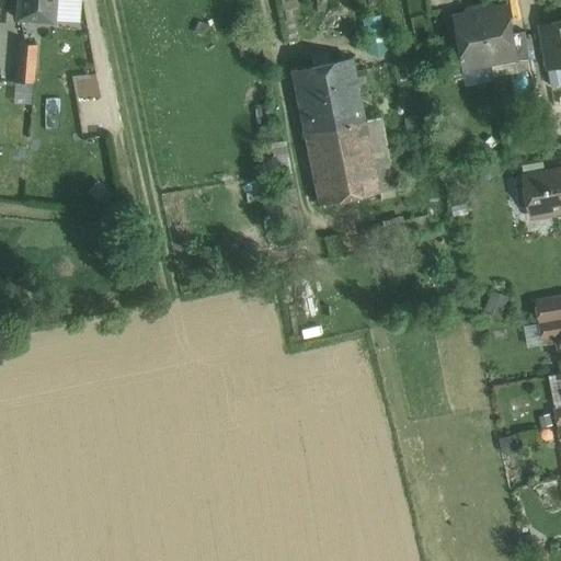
[(55,0),(18,0),(16,19),(54,22),(55,0)]
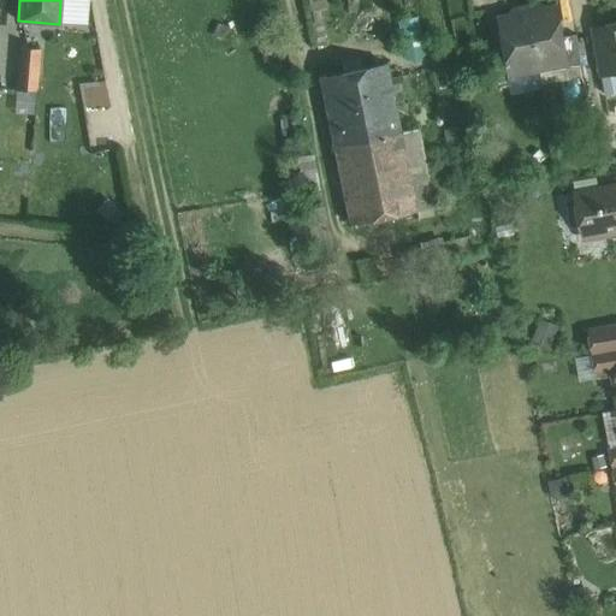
[(557,9),(528,13),(538,69),(566,64),(567,64),(563,37),(557,9)]
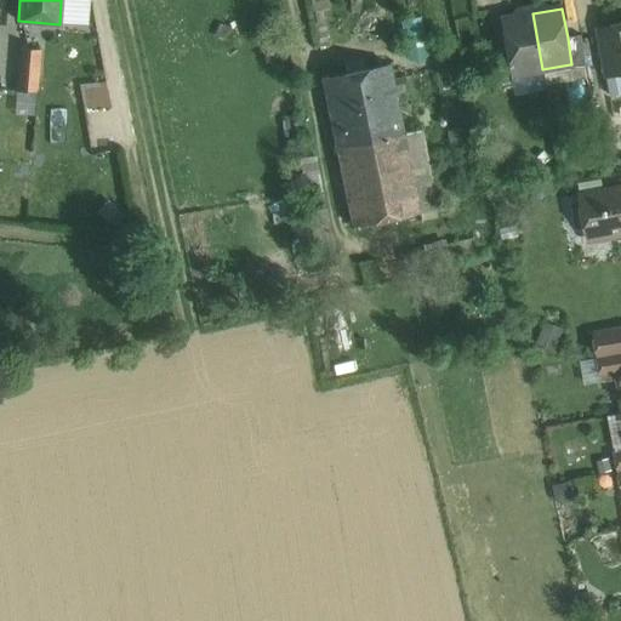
[(533,13),(502,20),(508,49),(513,75),(514,75),(542,69),(533,13)]
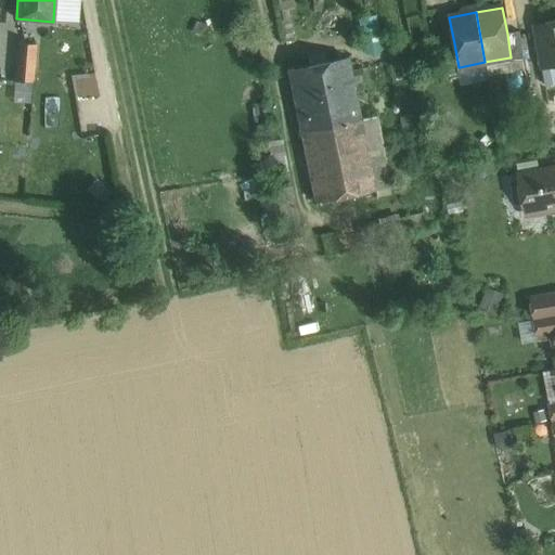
[(363,52),(379,51),(378,14),(361,15),(363,52)]
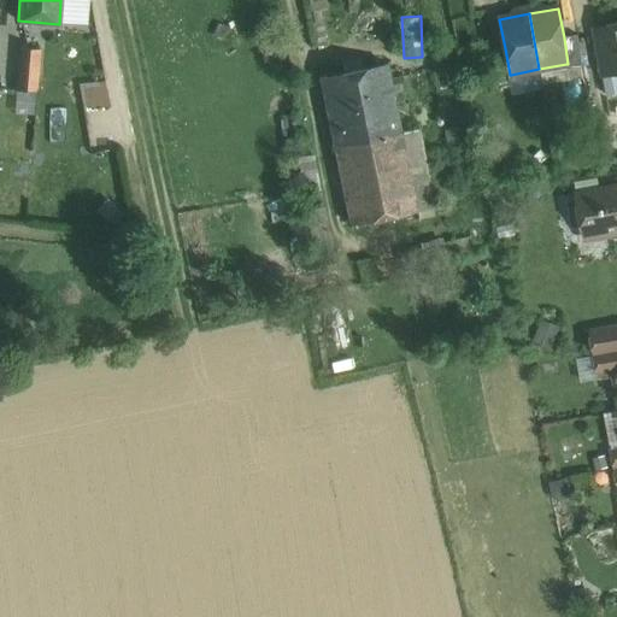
[(616,24),(597,29),(605,76),(616,74),(616,24)]
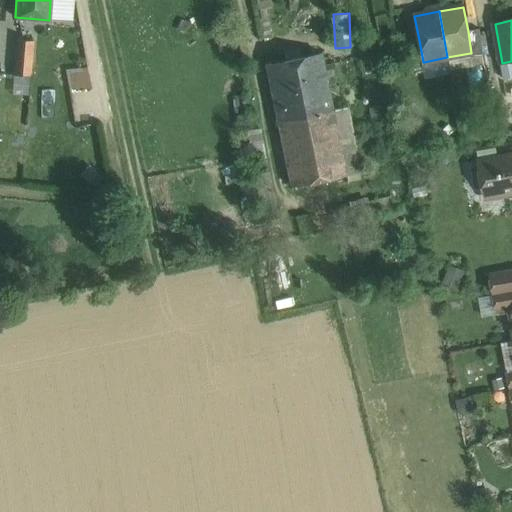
[(492,24),(480,26),(484,46),(496,43),(492,24)]
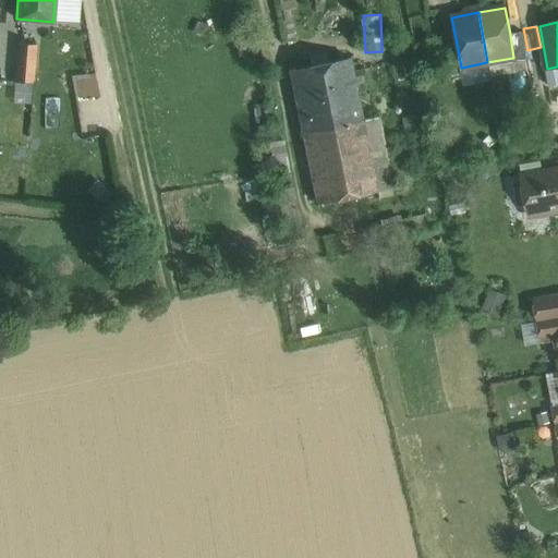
[(513,63),(528,60),(522,32),(510,34),(513,58),(512,58),(513,63)]
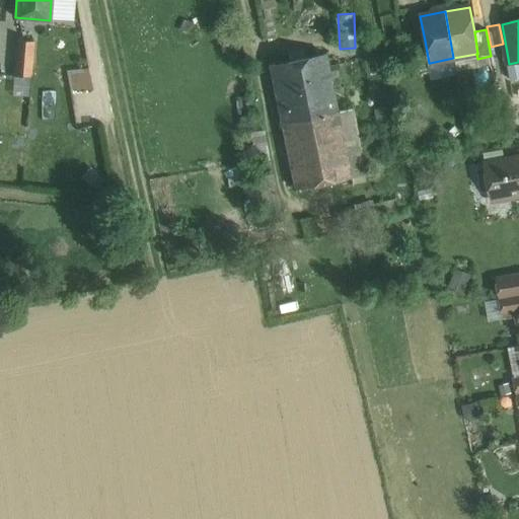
[(17,41),(7,40),(4,76),(14,76),(15,59),(17,41)]
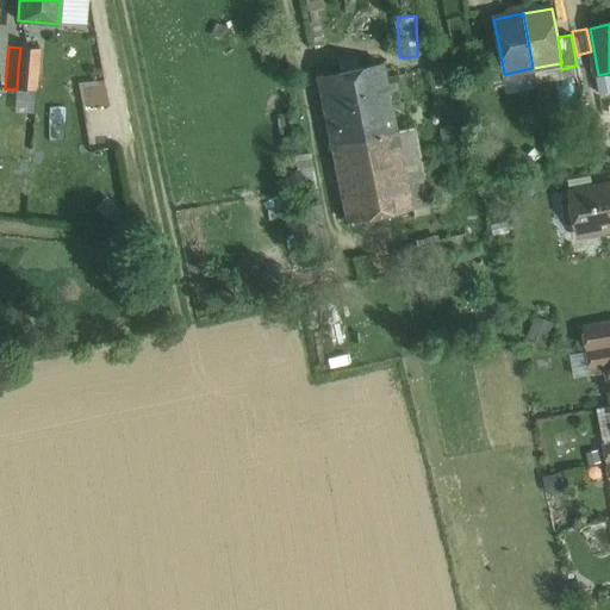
[(39,49),(20,48),(18,69),(37,70),(39,49)]
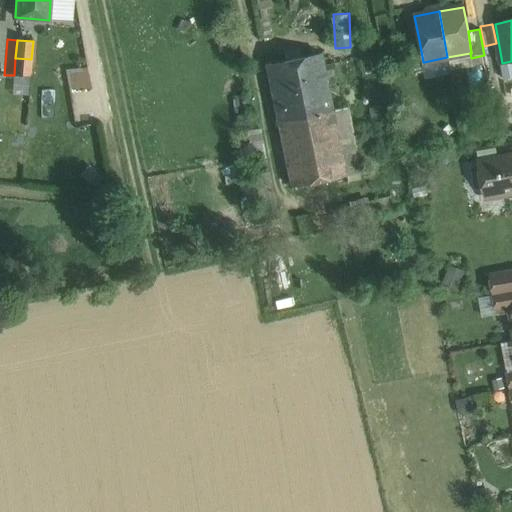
[(419,40),(407,43),(412,68),(425,66),(424,62),(423,62),(419,40)]
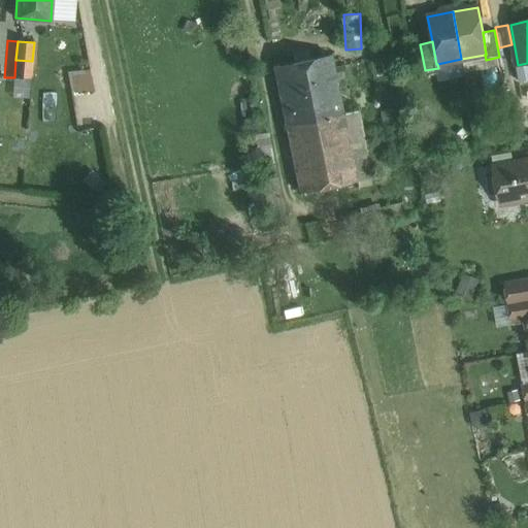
[(331,55),(273,67),(286,126),(342,114),(331,55)]
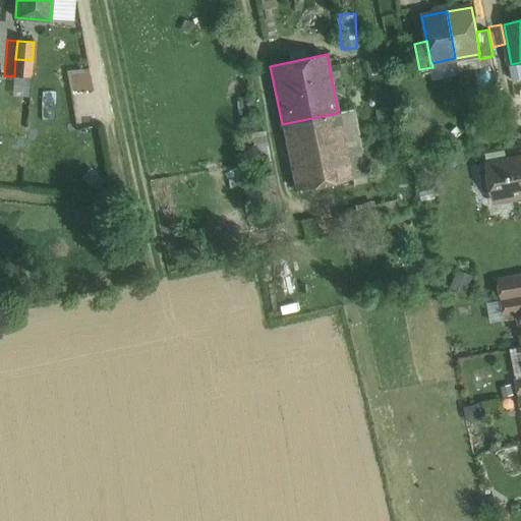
[(498,84),(493,56),(479,59),(478,54),(455,58),(457,70),(475,67),(478,88),(498,84)]
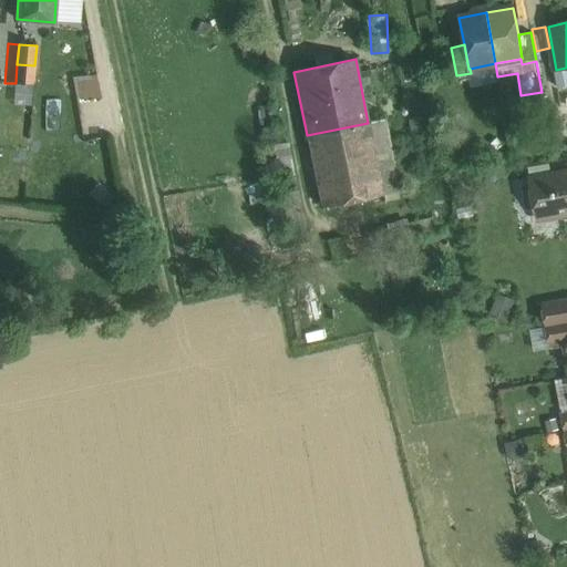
[(34,65),(17,64),(16,83),(33,84),(34,65)]
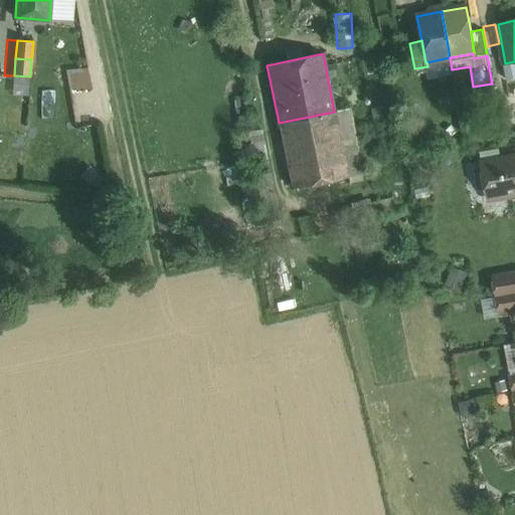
[(514,61),(505,63),(508,80),(514,78),(514,61)]
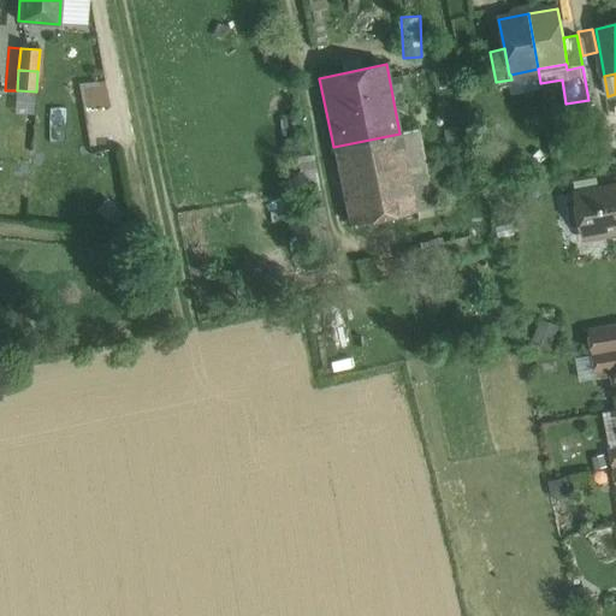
[(104,81),(78,83),(82,104),(110,106),(104,81)]
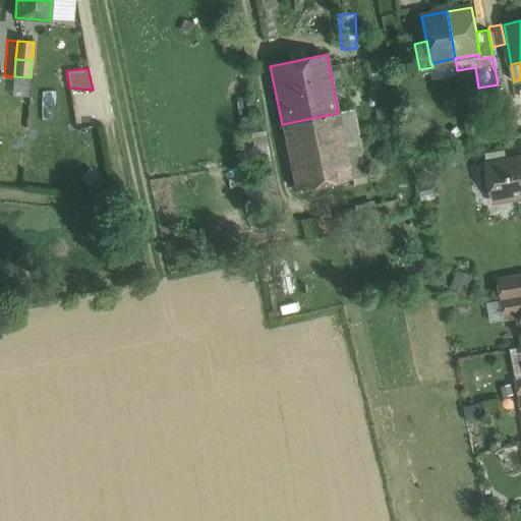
[(282,124),(296,189),(352,178),(338,113),(282,124)]
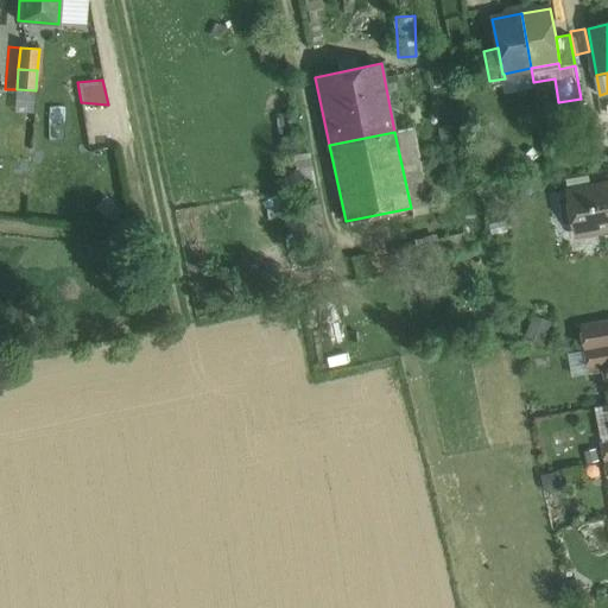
[(607,184),(569,191),(576,228),(596,225),(596,226),(603,230),(607,229),(607,184)]
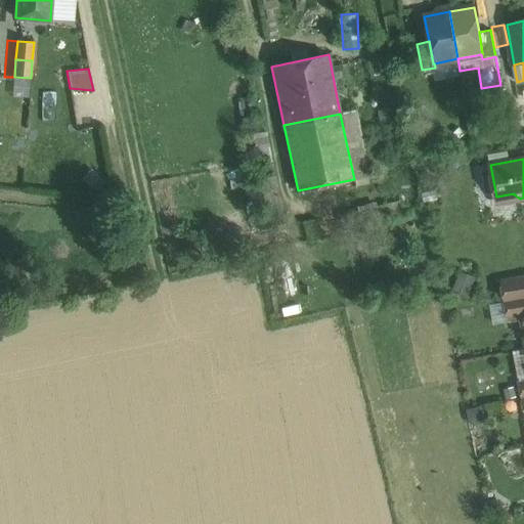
[(523,277),(503,281),(506,302),(523,298),(523,277)]
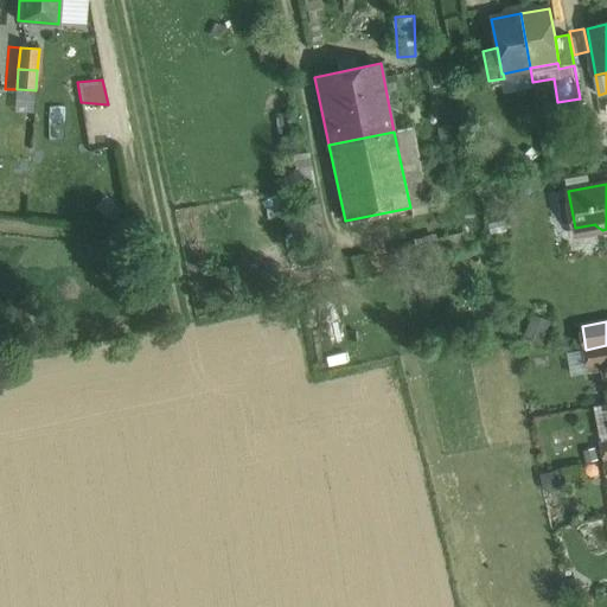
[(606,345),(586,350),(590,374),(606,371),(606,370),(606,369),(606,345)]
